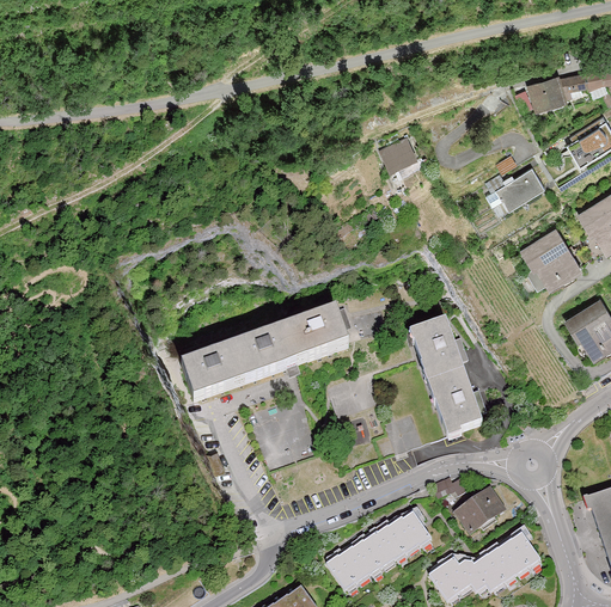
[(610,67),(562,77),(564,92),(610,83),(610,67)]
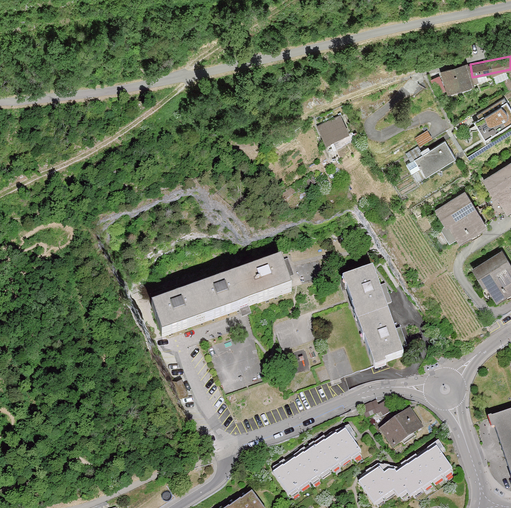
[(443,71),(450,94),(476,87),(472,77),(470,64),(443,71)]
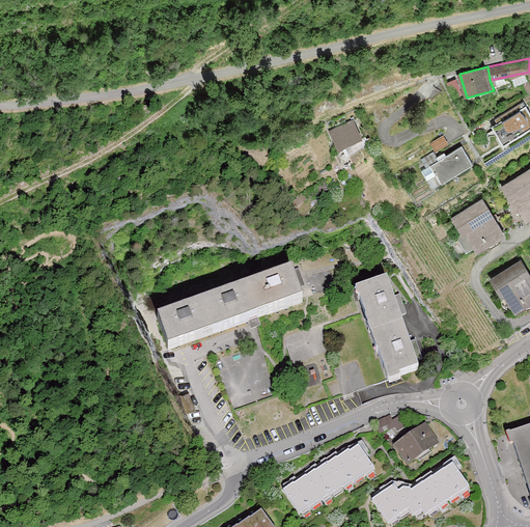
[(529,111),(524,102),(492,123),(505,143),(529,126),(529,111)]
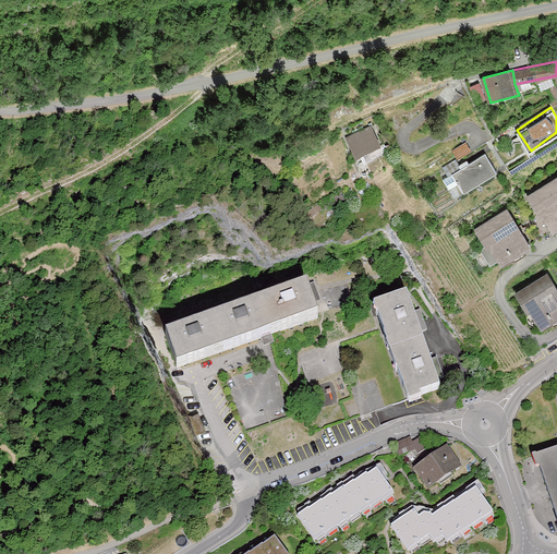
[(372,124),(347,137),(360,164),(386,151),(372,124)]
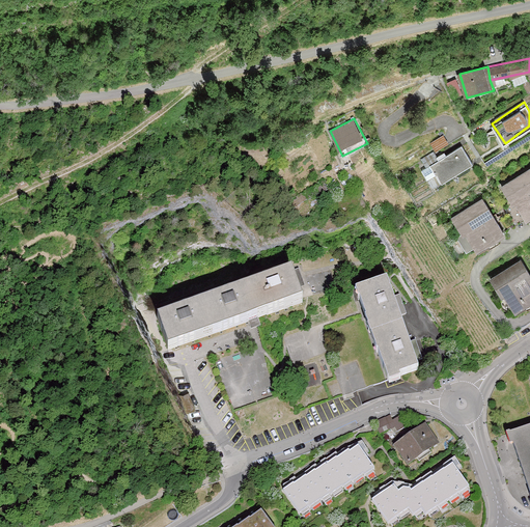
[(463,145),(428,165),(440,184),(474,164),(463,145)]
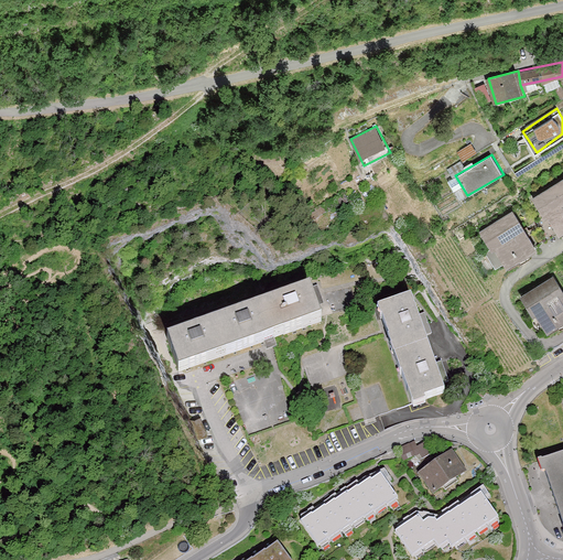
[(562,175),(533,196),(562,238),(562,237),(562,175)]
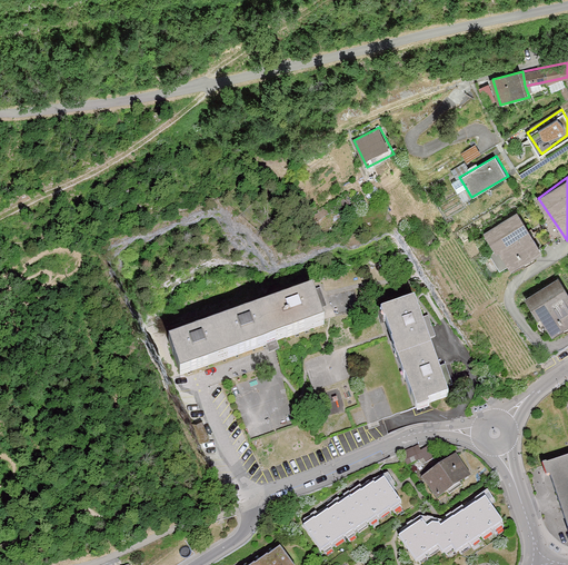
[(516,209),(485,229),(511,270),(544,250),(516,209)]
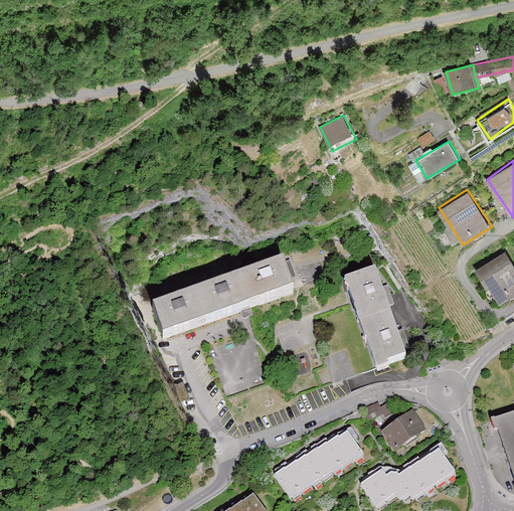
[(513,263),(506,249),(477,269),(500,305),(513,295),(513,263)]
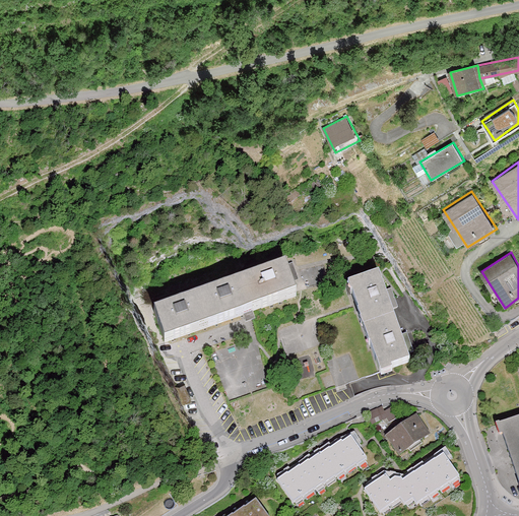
[(156,309),(168,341),(297,298),(285,265),(156,309)]
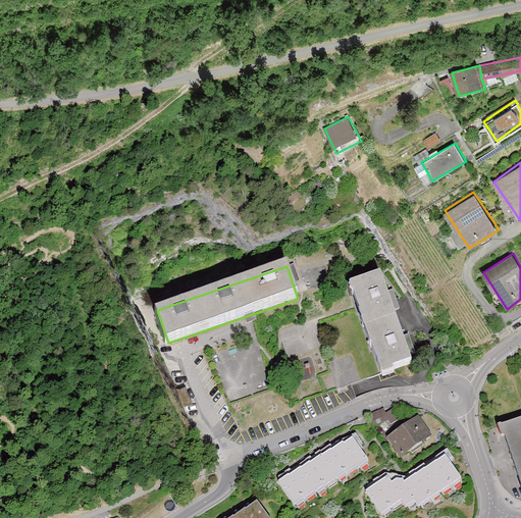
[(384,281),(353,293),(386,385),(417,374),(410,353),(415,351),(409,332),(404,334),(396,310),(402,308),(395,289),(387,292),(384,281)]
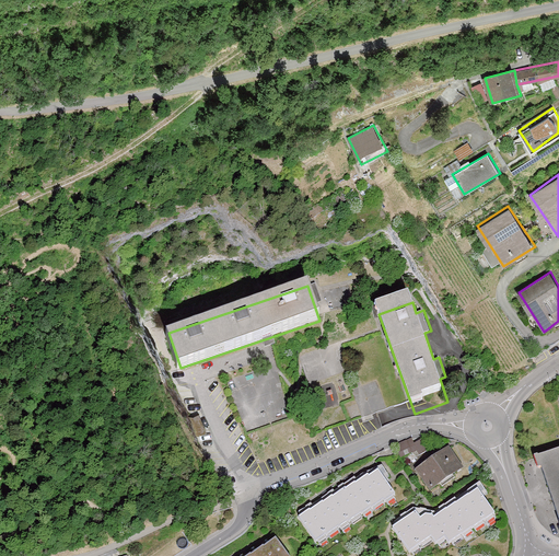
[(410,433),(395,440),(398,453),(415,448),(418,452),(426,448),(419,436),(414,439),(410,433)]
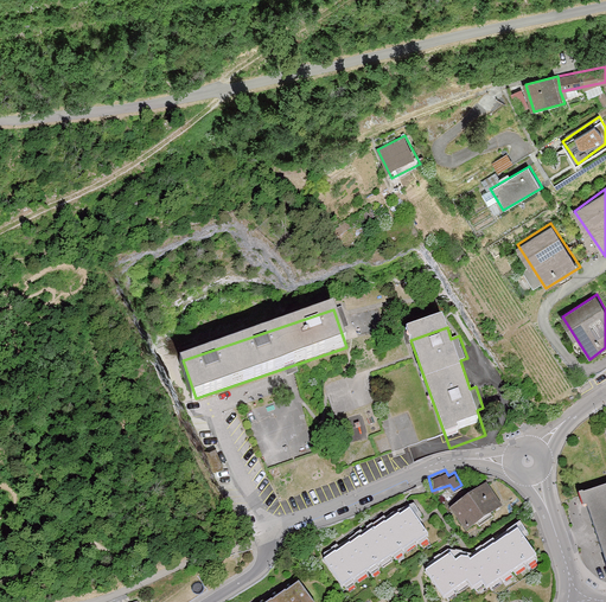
[(450,501),(465,525),(499,501),(484,479),(450,501)]
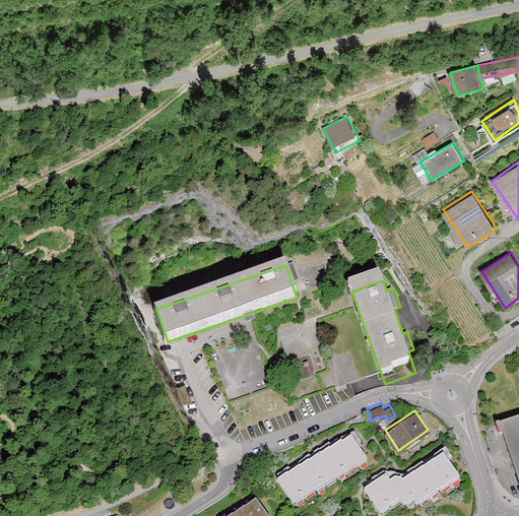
[(518,417),(499,426),(518,484),(518,417)]
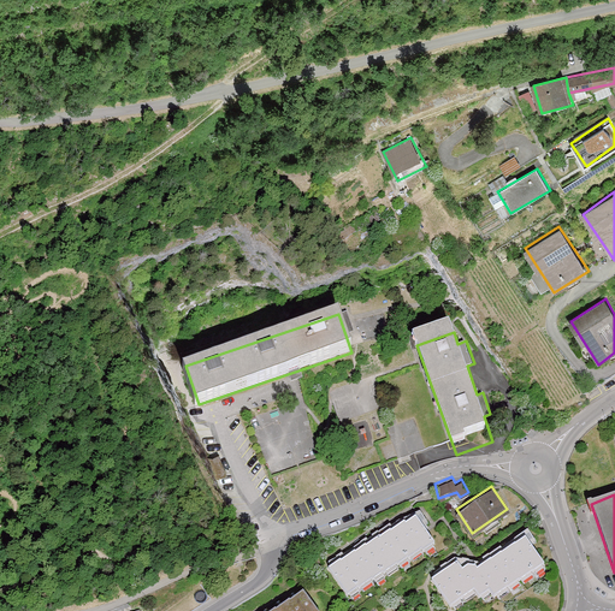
[(332,562),(350,591),(433,540),(415,511),(332,562)]
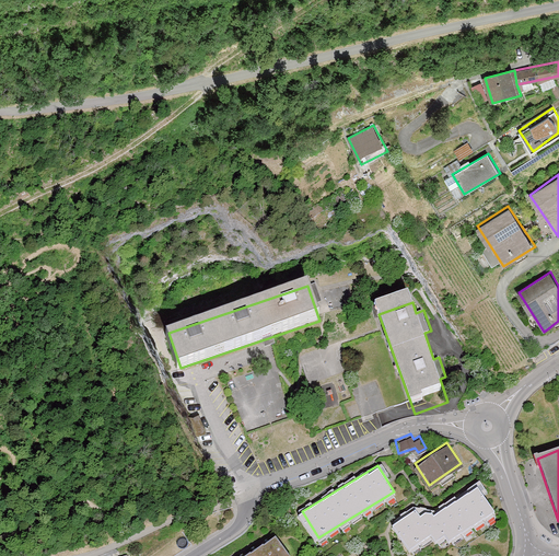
[(393,524),(410,551),(432,535),(435,541),(443,536),(447,543),(493,512),(476,486),(432,516),(429,511),(426,512),(418,518),(414,510),(393,524)]
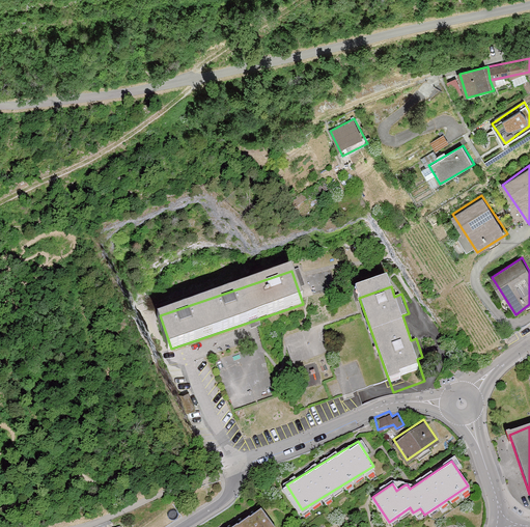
[(271,526),(259,508),(229,526),(271,526)]
